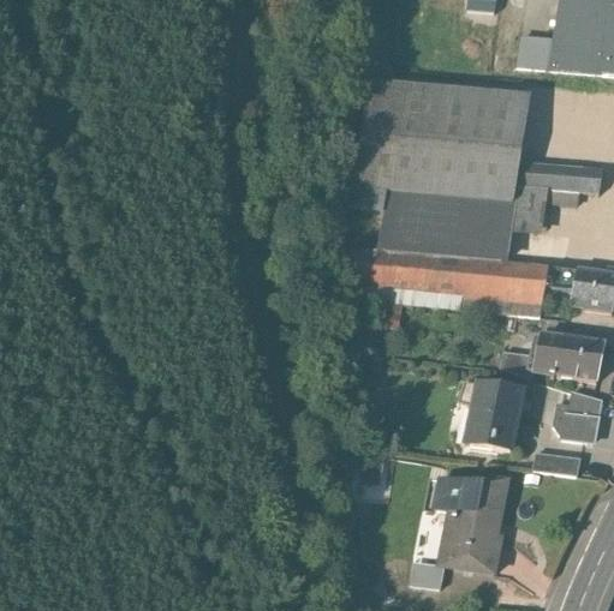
[(613,5),(584,0),(560,0),(549,69),(613,78),(613,5)]
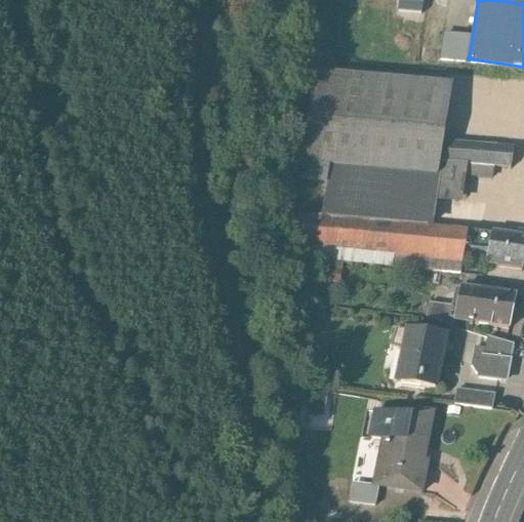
[(442,131),(450,81),(314,56),(299,144),(332,149),(435,166),(442,131)]
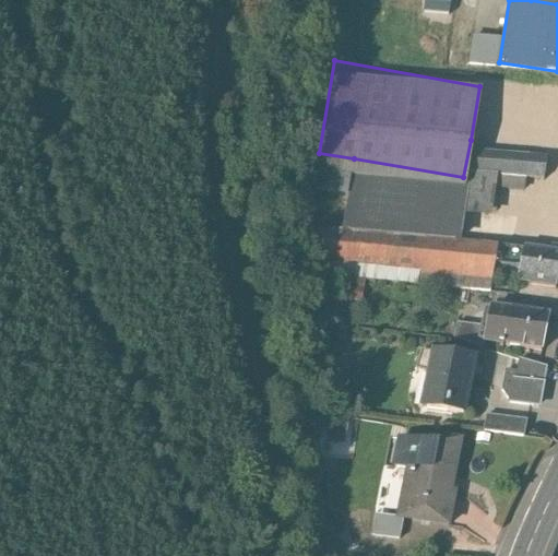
[(524,185),(525,173),(544,176),(547,153),(471,140),(463,177),(461,201),(493,206),(497,180),(524,185)]
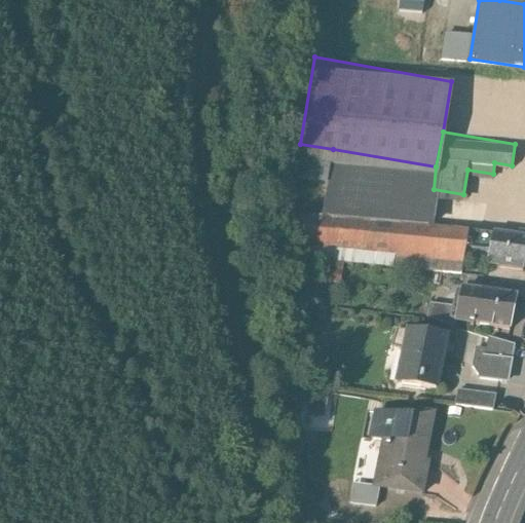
[(290,178),(327,183),(333,149),(300,144),(295,143),(290,178)]
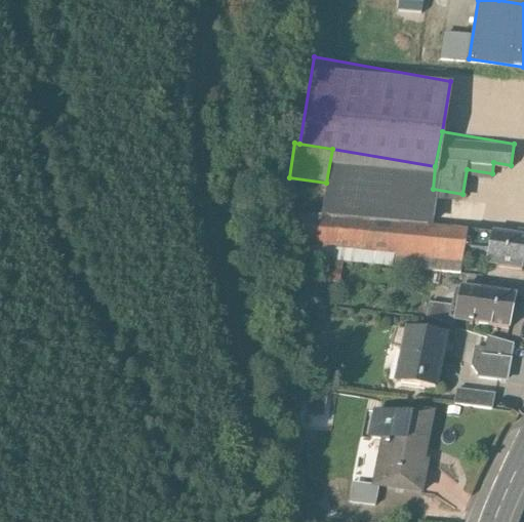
[(433,189),(435,166),(332,149),(326,183),(323,201),(428,216),(433,189)]
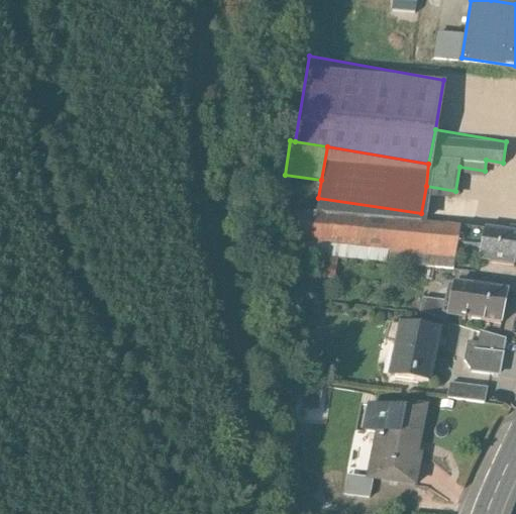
[(285,202),(316,207),(318,198),(321,180),(285,175),(285,202)]
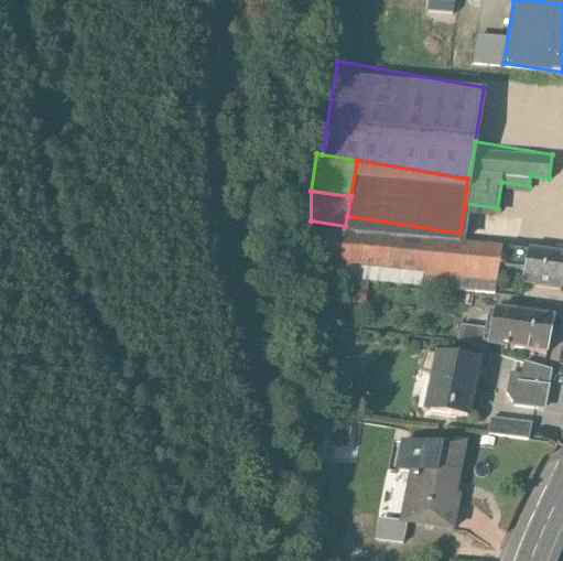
[(459,233),(347,216),(345,226),(311,220),(312,256),(496,288),(498,272),(502,241),(459,233)]
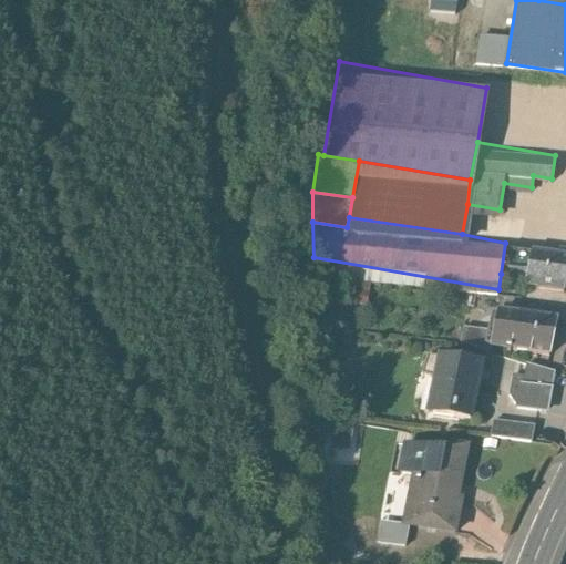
[(526,278),(533,248),(505,243),(501,274),(526,278)]
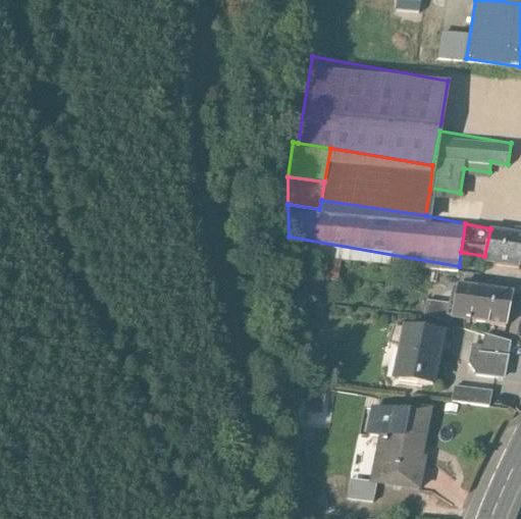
[(520,234),(490,227),(490,228),(484,256),(484,259),(519,266),(520,258),(520,234)]
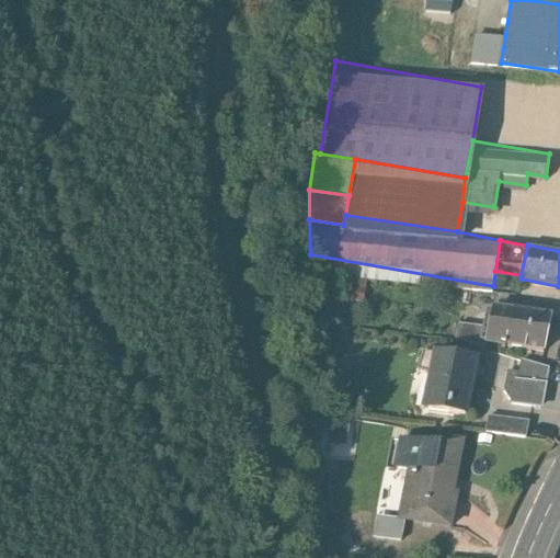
[(514,307),(495,303),(491,322),(461,316),(456,331),(487,343),(488,334),(504,339),(503,342),(506,343),(506,341),(545,349),(552,315),(527,309),(528,304),(515,300),(514,307)]
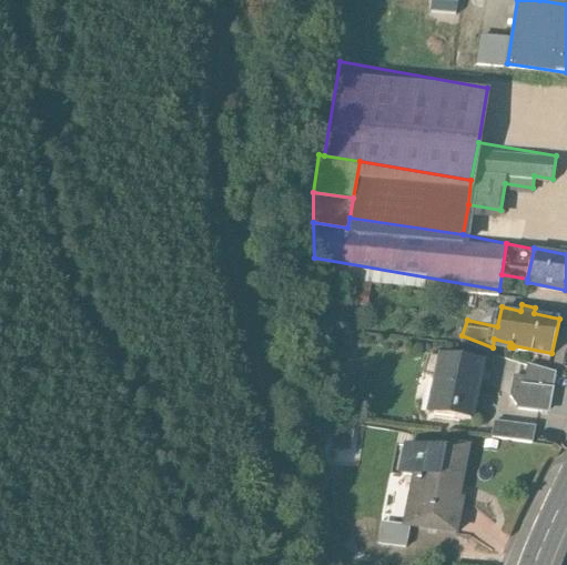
[(484,357),(428,346),(423,365),(442,372),(435,406),(472,414),(484,357)]
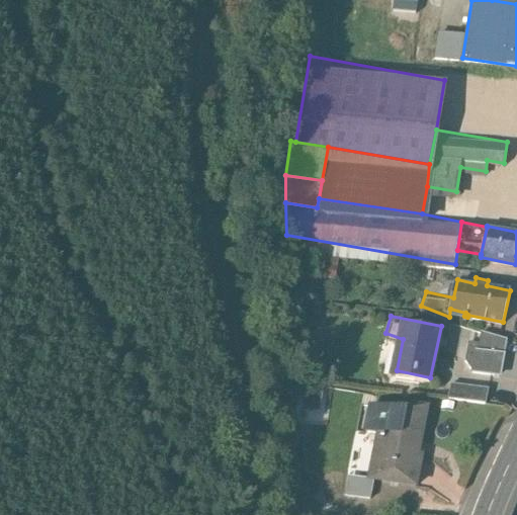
[(504,355),(508,338),(483,329),(480,341),(469,339),(466,356),(474,368),(500,373),(503,355),(504,355)]
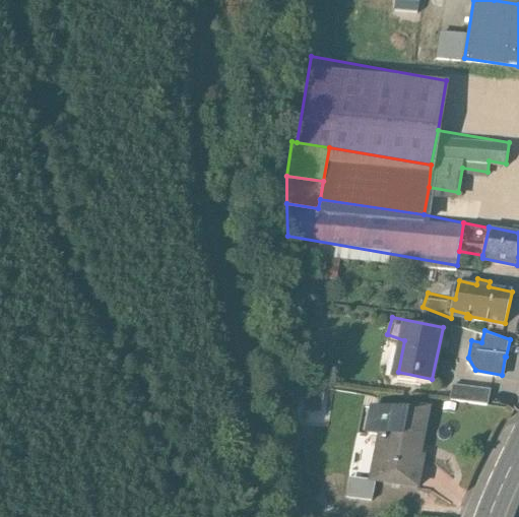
[(409,404),(374,397),(369,425),(387,429),(378,472),(418,481),(425,450),(416,448),(418,439),(423,440),(430,404),(410,399),(409,404)]
